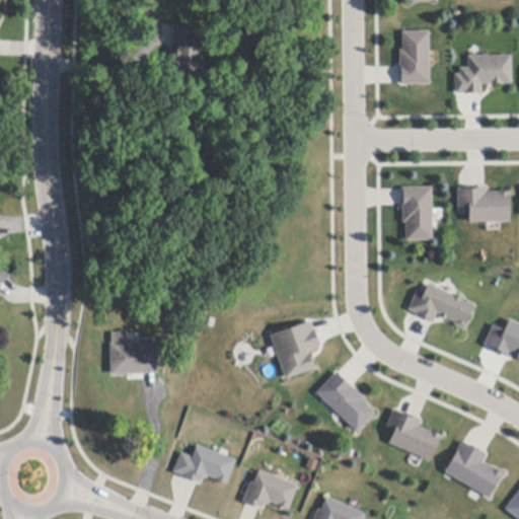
[(172,73),(173,47),(173,45),(175,45),(176,26),(176,25),(197,26),(196,49),(200,49),(198,75),(172,73)]
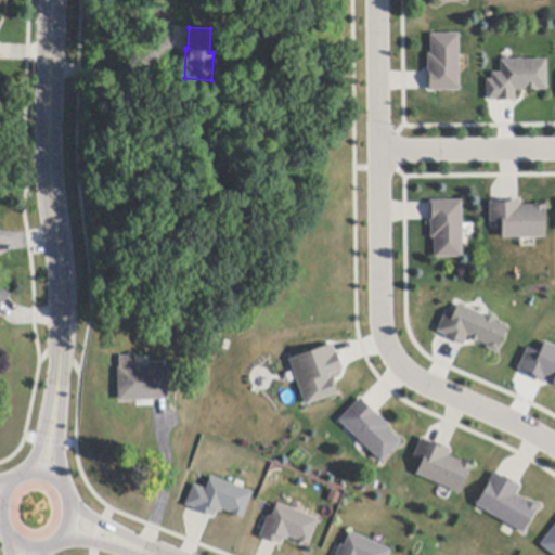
[(429,90),(428,73),(428,54),(430,54),(430,35),(460,35),(461,91),(429,91),(429,90)]
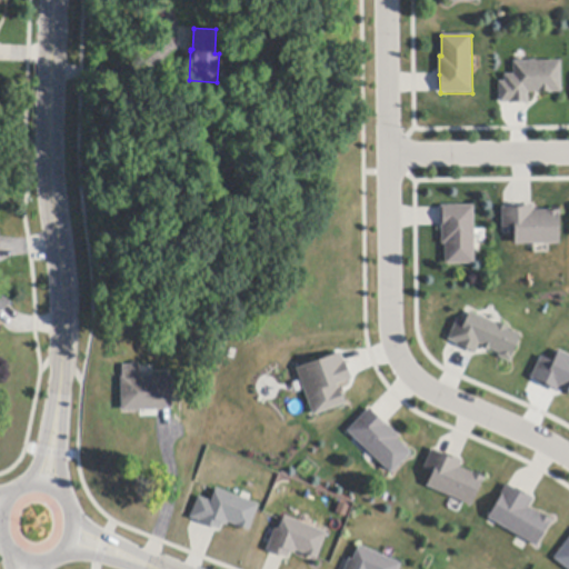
[(527,103),(510,103),(501,103),(500,103),(500,82),(506,82),(506,76),(515,76),(513,62),(516,62),(526,62),(561,62),(561,92),(528,92),(528,103),(527,103)]
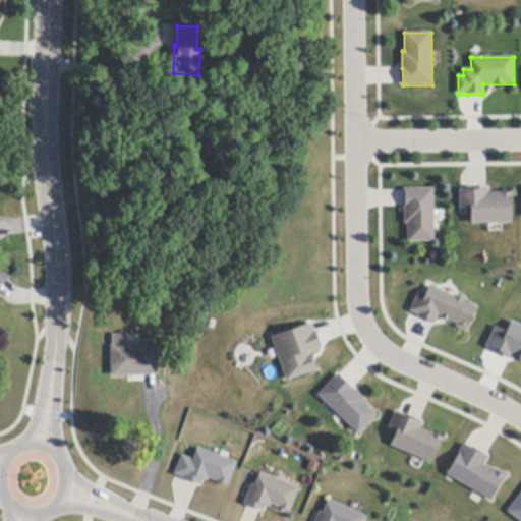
[(435,223),(435,232),(435,242),(408,242),(408,224),(405,224),(405,208),(405,190),(405,189),(435,189),(435,223)]
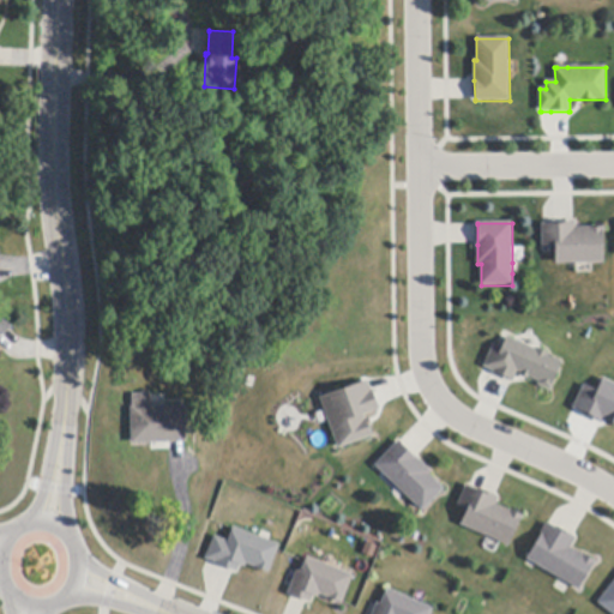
[(605,263),(555,264),(555,246),(542,246),(542,226),(554,224),(554,223),(576,223),(576,228),(605,228),(605,263)]
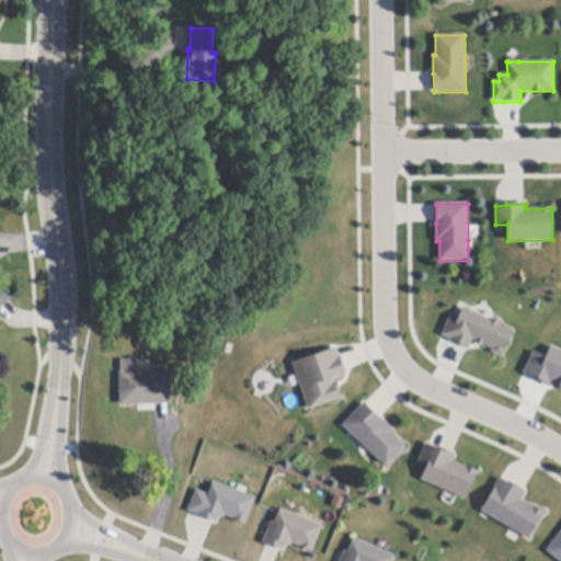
[(11,301),(10,301),(0,308),(0,286),(1,286),(11,301)]
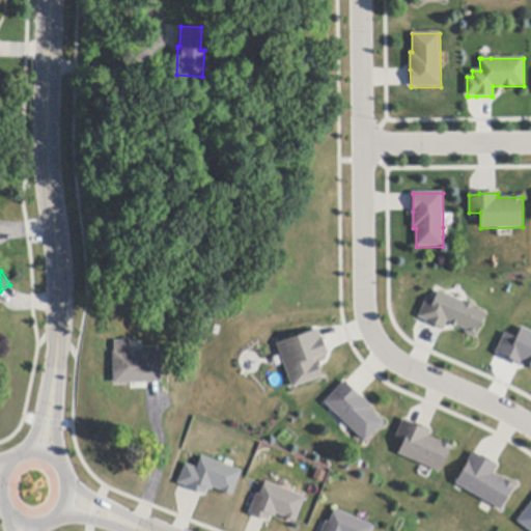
[(442,330),(426,323),(427,322),(420,318),(419,317),(426,300),(434,303),(439,292),(464,303),(465,302),(475,306),(474,308),(487,314),(477,338),(466,334),(467,331),(457,327),(456,329),(449,326),(450,324),(447,322),(444,331),(442,330)]
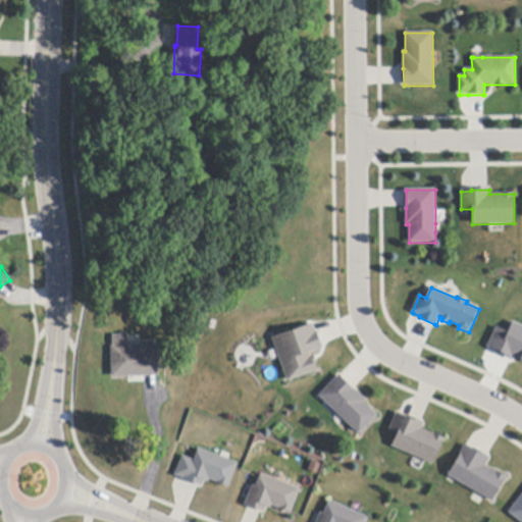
[(521,363),(484,347),(494,325),(505,329),(510,319),(521,324),(521,363)]
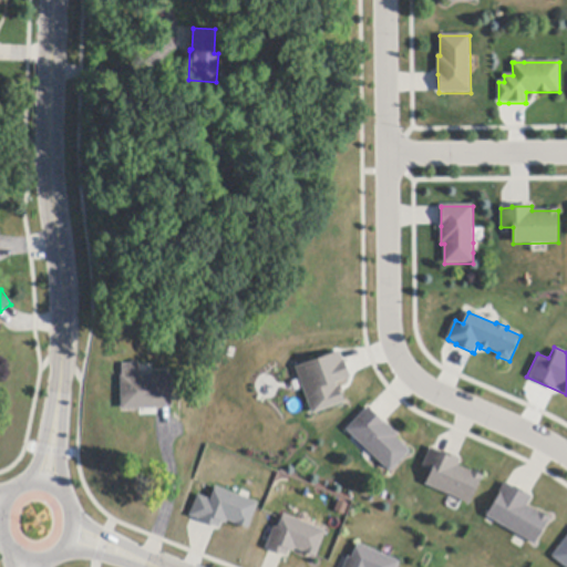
[(308,413),(294,363),(340,350),(348,377),(338,380),(344,402),(308,413)]
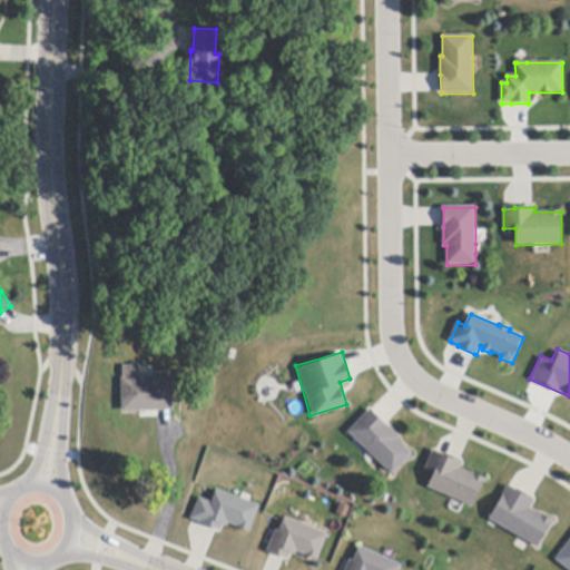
[(139,367),(140,379),(154,379),(173,377),(173,411),(170,411),(157,412),(123,412),(123,379),(124,379),(124,367),(139,366),(139,367)]
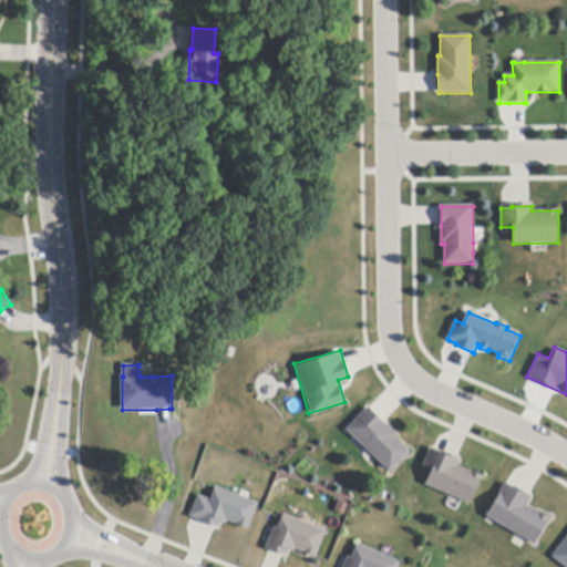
[(370,409),(384,424),(398,436),(395,437),(410,452),(390,473),(373,456),(366,450),(347,431),(368,408),(370,409)]
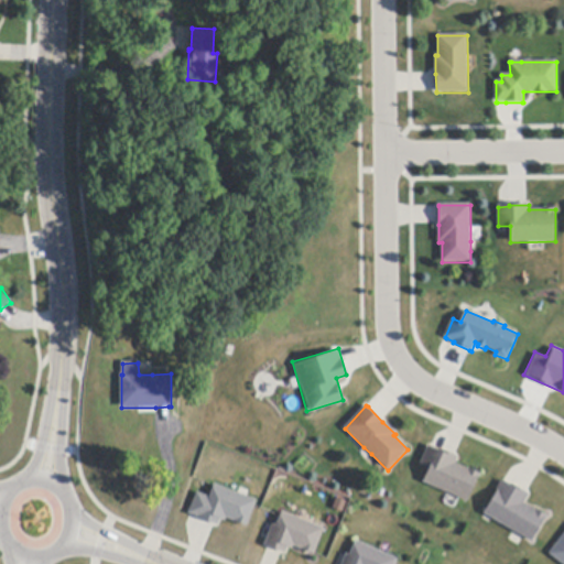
[(432,447),(438,451),(440,448),(455,456),(458,457),(456,464),(480,475),(467,502),(424,483),(430,469),(421,465),(429,446),(432,447)]
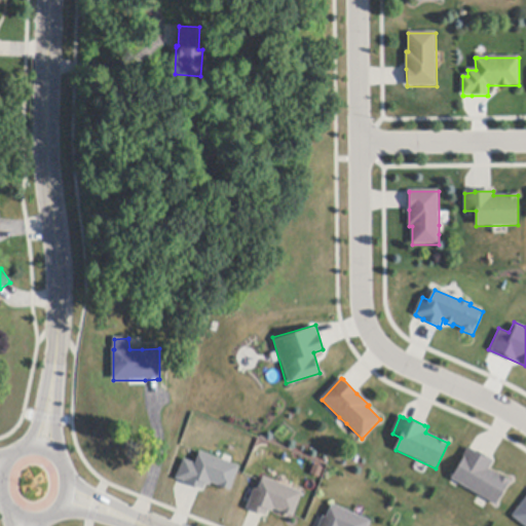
[(471,450),(476,453),(477,452),(491,460),(493,462),(489,470),(510,482),(496,505),(488,501),(480,496),(452,480),(470,449),(471,450)]
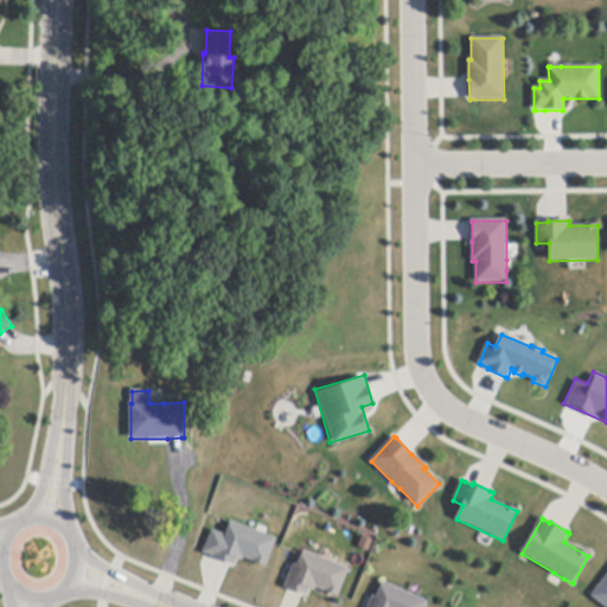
[(229,522),(275,538),(266,566),(238,556),(235,566),(203,554),(211,531),(224,536),(229,522)]
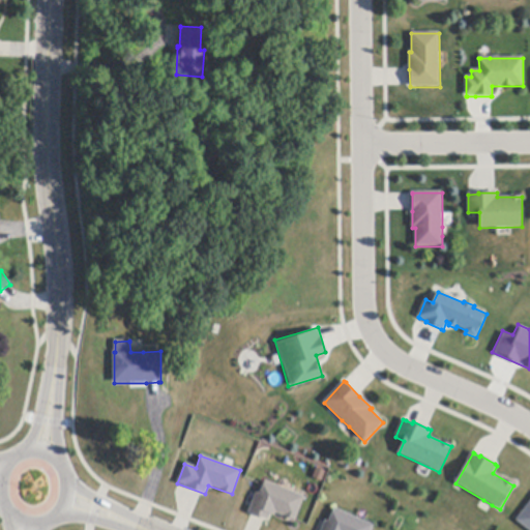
[(295,519),(273,510),(270,520),(246,511),(259,478),(303,494),(295,519)]
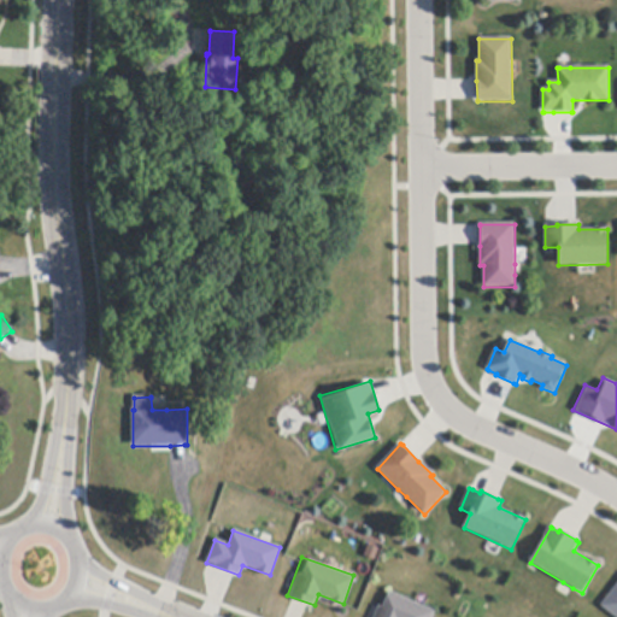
[(616,616),(612,616),(597,606),(616,577),(616,616)]
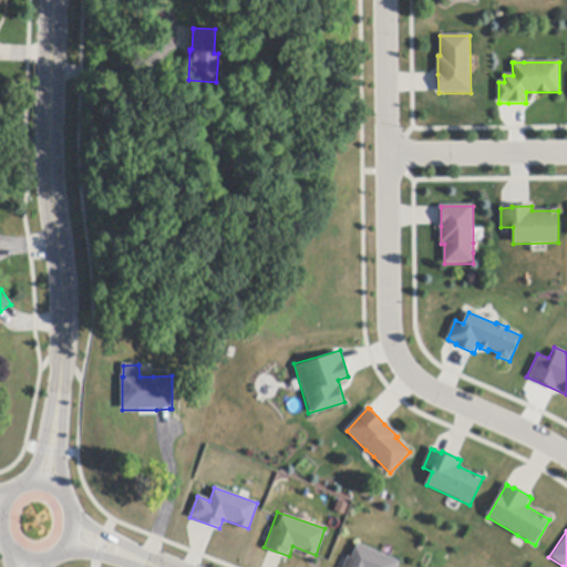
[(399,559),(395,566),(341,566),(352,540),(399,559)]
